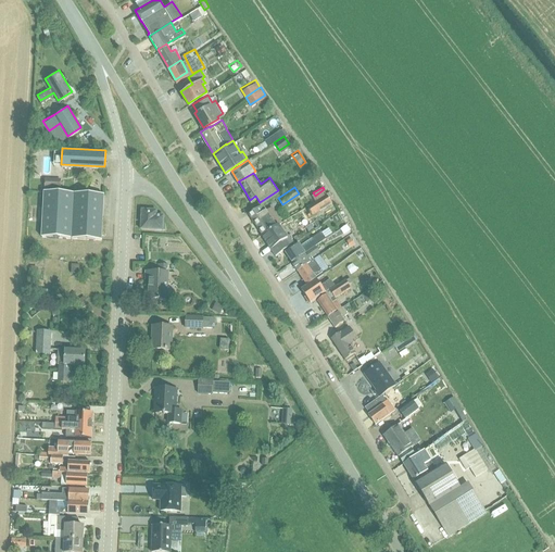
[(40,234),(100,237),(103,191),(43,188),(40,234)]
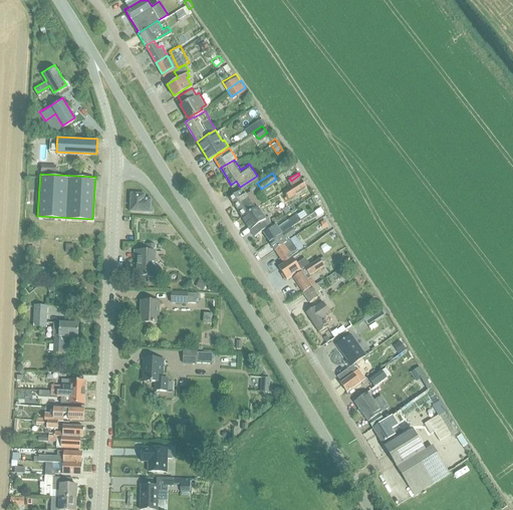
[(299,175),(291,181),(292,182),(282,188),(287,196),(305,184),(299,175)]
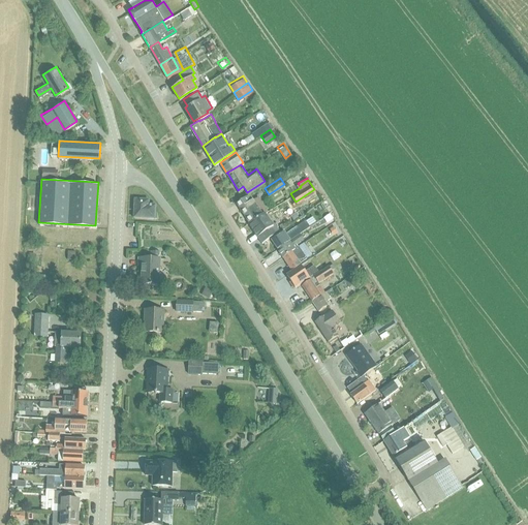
[(236,201),(239,206),(249,221),(266,210),(268,208),(258,193),(252,197),(249,192),(236,201)]
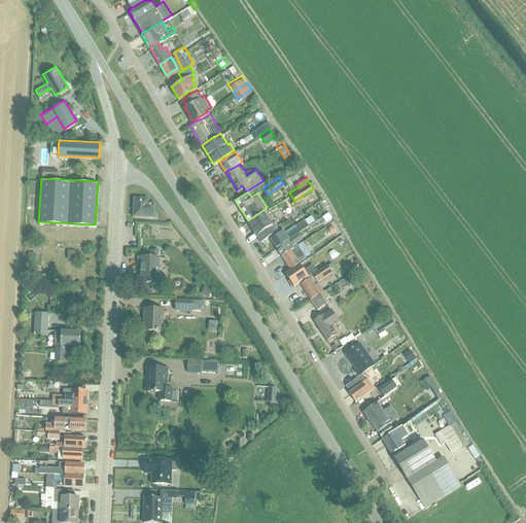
[(147,201),(147,197),(134,196),(133,214),(153,215),(155,215),(155,209),(153,209),(154,202),(147,201)]
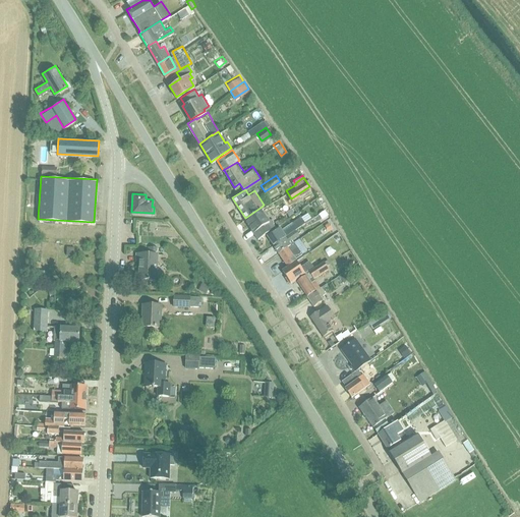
[(320,207),(323,213),(330,209),(327,203),(320,207)]
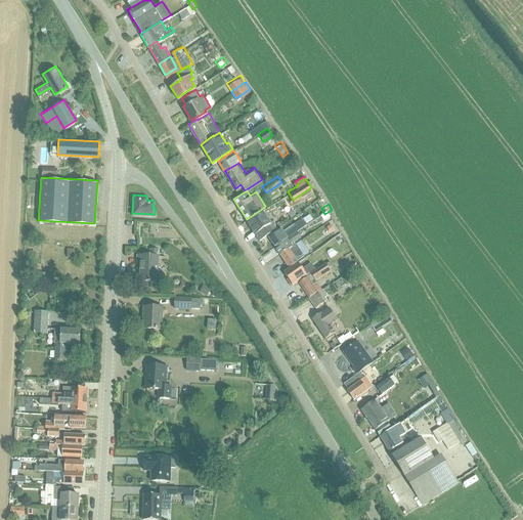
[(263,208),(247,219),(255,231),(259,239),(275,226),(263,208)]
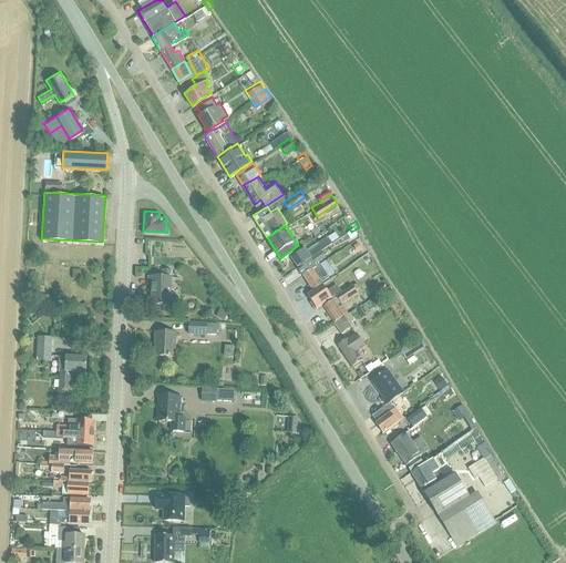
[(290,255),(296,264),(318,249),(320,248),(331,241),(327,234),(318,239),(320,242),(307,251),(304,245),(290,255)]
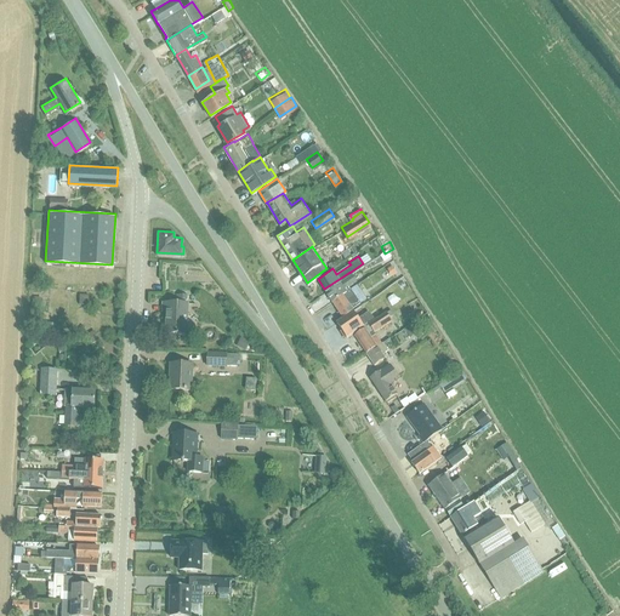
[(351,272),(348,273),(324,289),(331,298),(346,289),(343,286),(352,280),(356,278),(351,272)]
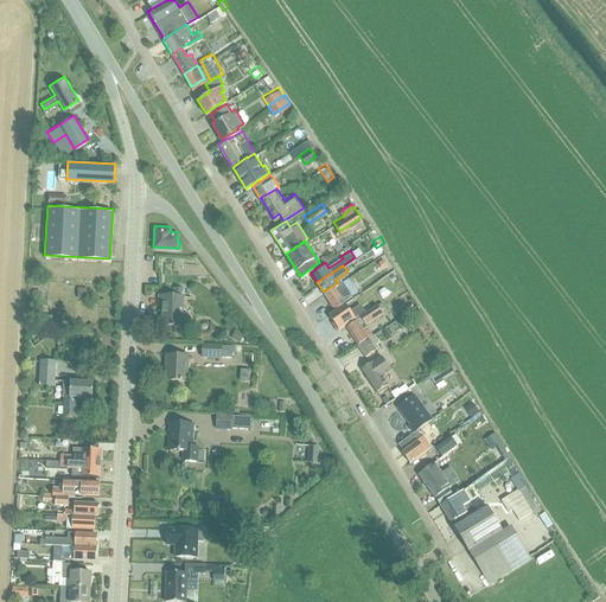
[(352,288),(359,286),(351,270),(345,274),(352,288)]
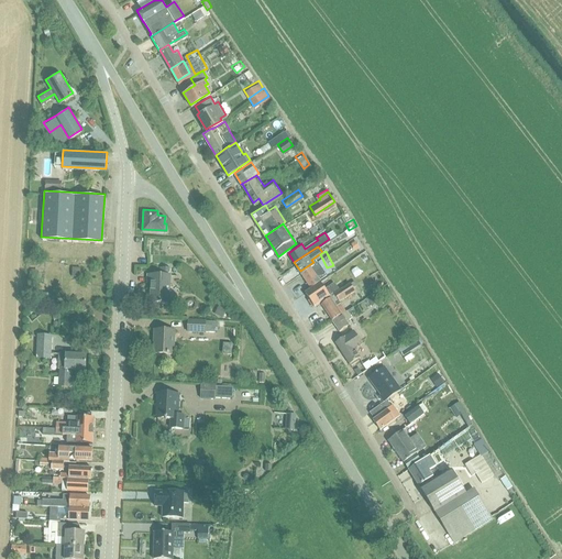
[(300,271),(310,286),(319,280),(318,277),(326,272),(317,260),(313,262),(300,271)]
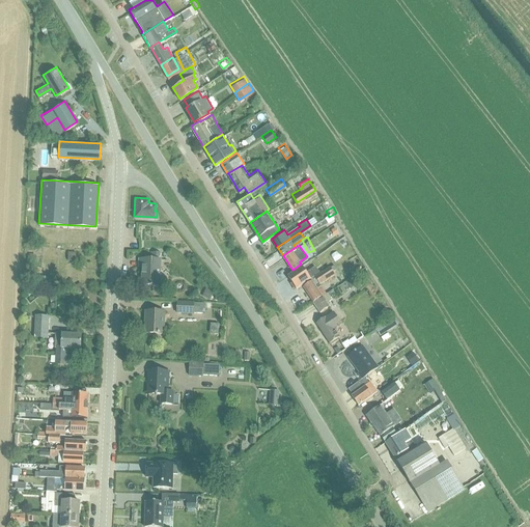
[(141,282),(159,283),(160,256),(138,255),(138,264),(142,265),(141,282)]
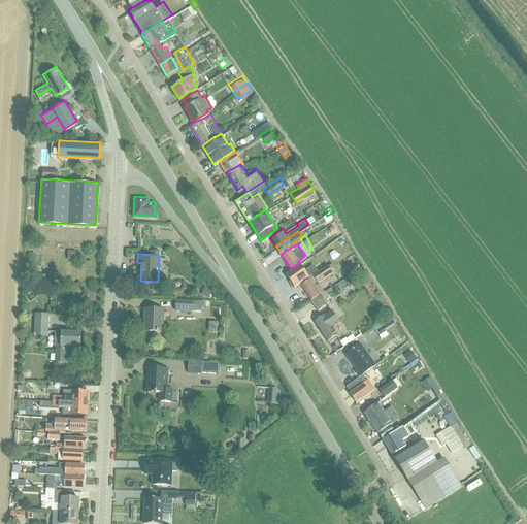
[(320,292),(324,289),(317,280),(332,270),(330,267),(334,264),(331,261),(318,269),(313,262),(303,268),(299,262),(291,268),(286,271),(290,279),(288,280),(292,285),(294,284),(294,285),(308,274),(309,276),(300,283),(310,298),(320,292)]
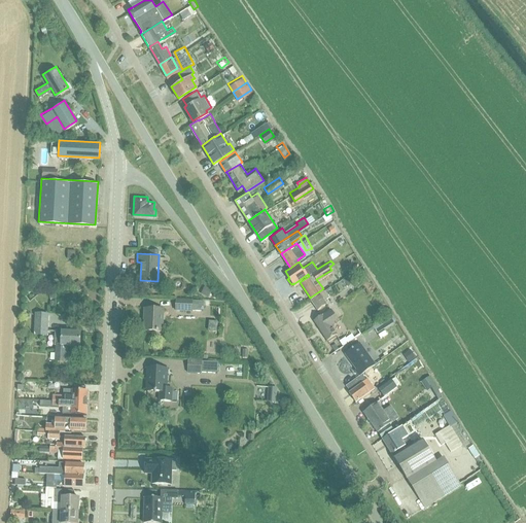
[(319,291),(310,298),(317,308),(330,299),(324,288),(323,288),(319,291)]
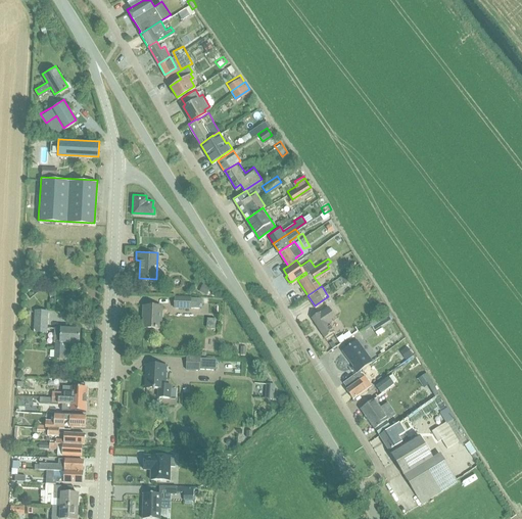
[(200,295),(190,295),(174,294),(174,304),(190,305),(190,304),(198,304),(198,300),(200,300),(200,295)]
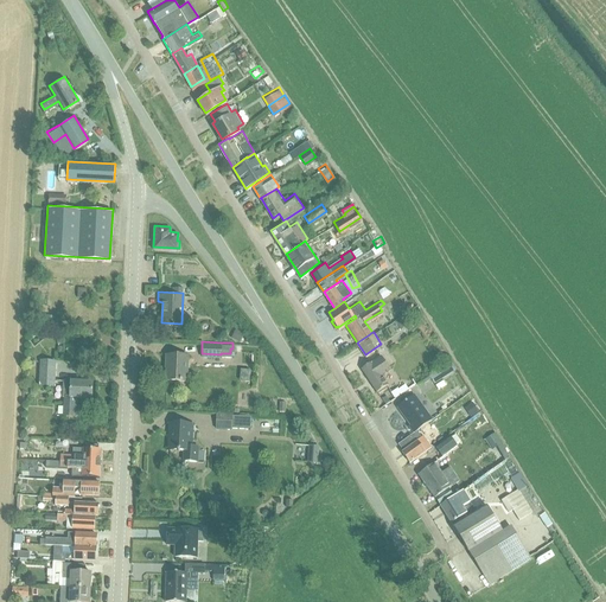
[(165,378),(186,379),(187,353),(167,352),(165,378)]
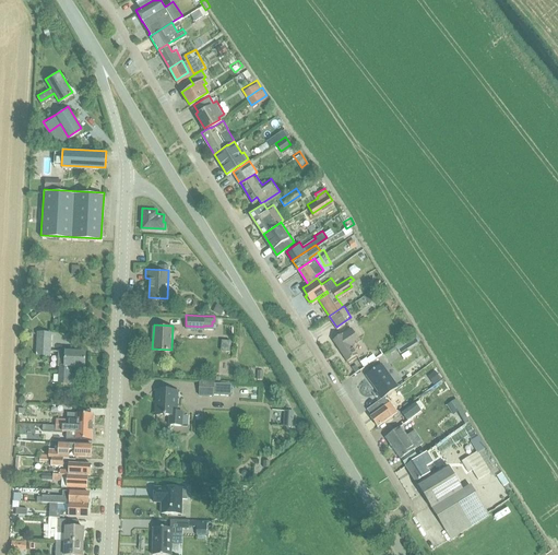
[(351,343),(358,339),(351,326),(343,331),(342,330),(332,338),(346,358),(356,352),(351,343)]
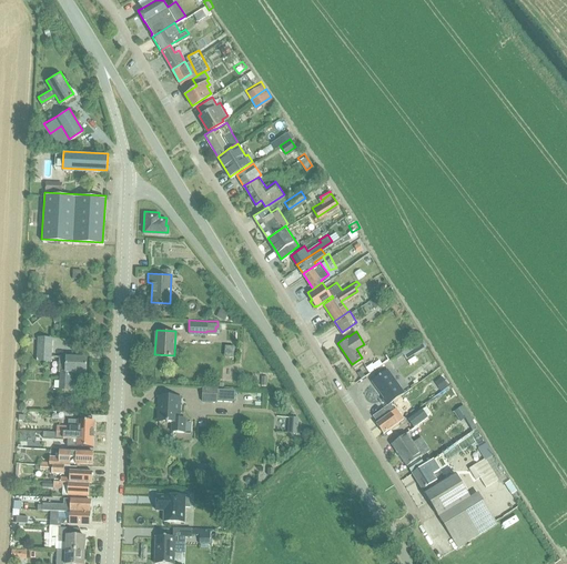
[(36,358),(50,359),(51,335),(37,334),(36,358)]
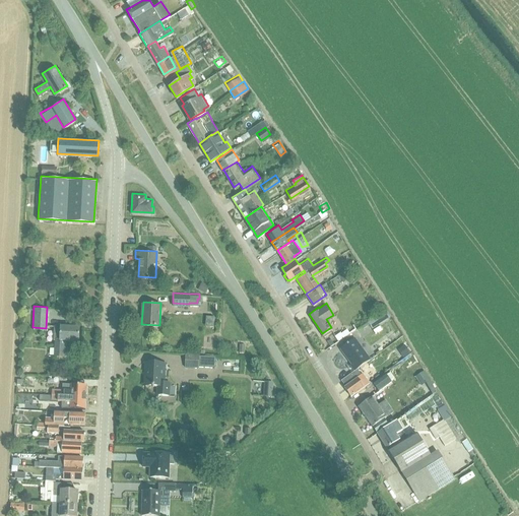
[(384,310),(374,317),(378,323),(388,317),(384,310)]
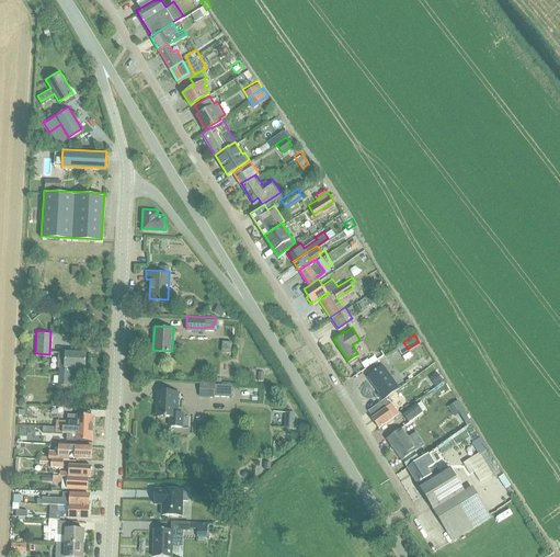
[(84,366),(86,351),(65,350),(57,350),(57,364),(58,364),(58,383),(69,383),(69,365),(73,365),(73,368),(83,370),(83,366),(84,366)]
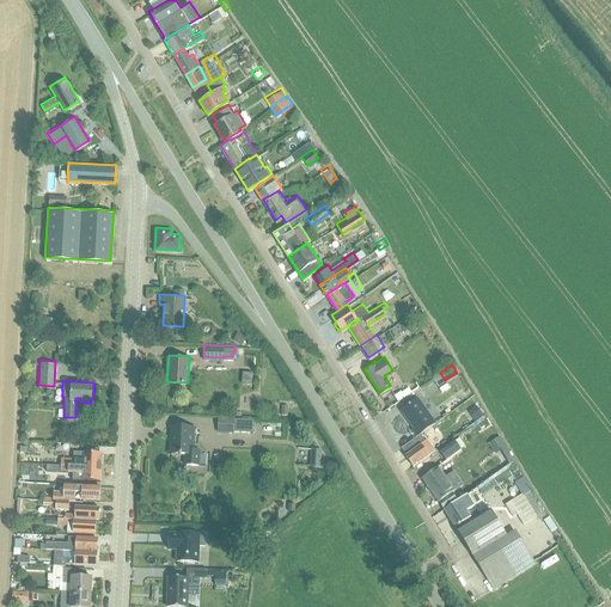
[(411,427),(416,434),(420,431),(434,421),(416,394),(399,406),(413,425),(411,427)]
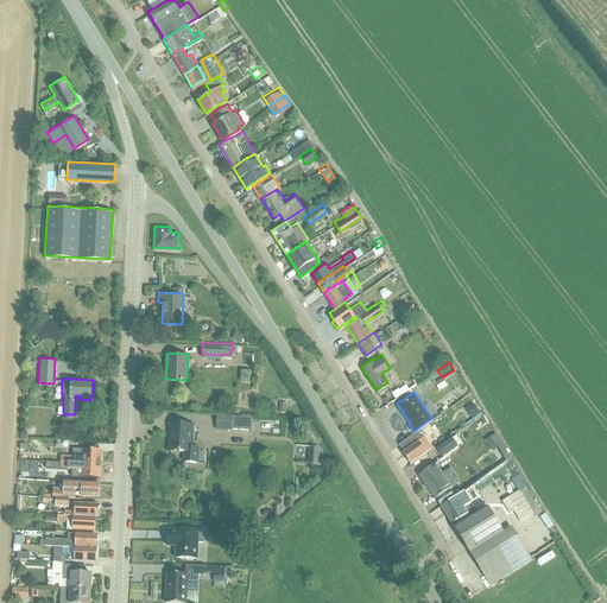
[(251,413),(232,412),(216,411),(216,426),(231,426),(231,425),(250,425),(251,413)]
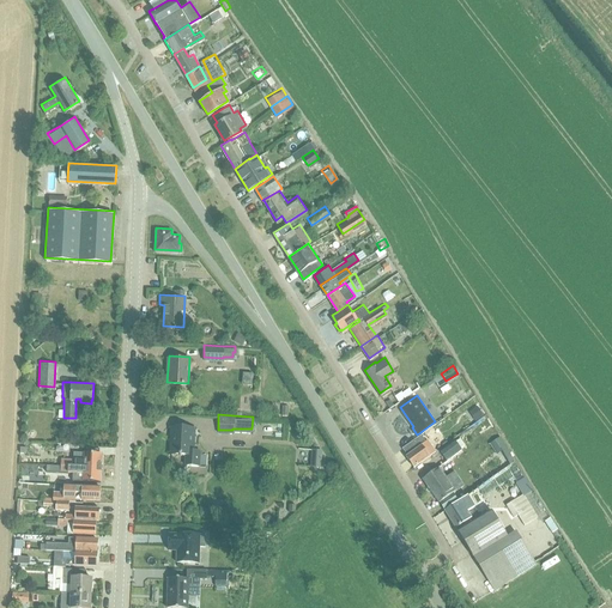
[(179,453),(185,453),(185,462),(199,463),(199,449),(191,448),(191,441),(194,442),(194,432),(192,432),(192,425),(173,424),(170,451),(171,451),(171,449),(180,450),(179,453)]
